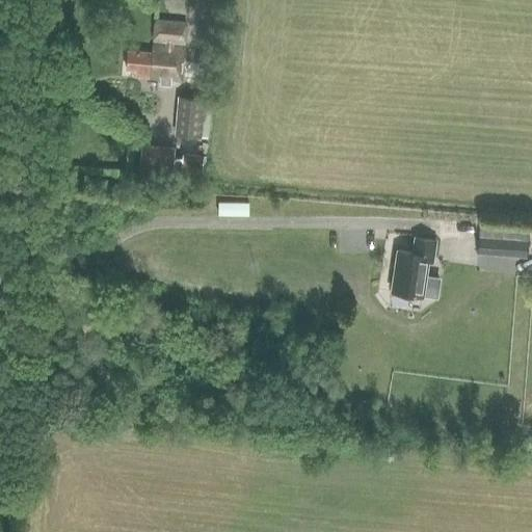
[(164,47),(151,46),(151,52),(126,50),(125,69),(133,70),(133,76),(159,78),(158,84),(168,85),(169,79),(180,80),(182,48),(170,47),(170,42),(182,43),(184,22),(153,20),(152,41),(164,42),(164,47)]
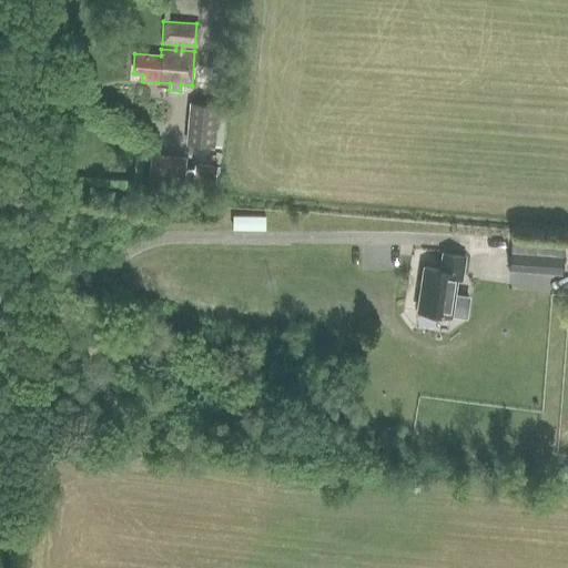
[(217,105),(189,103),(186,143),(214,145),(217,105)]
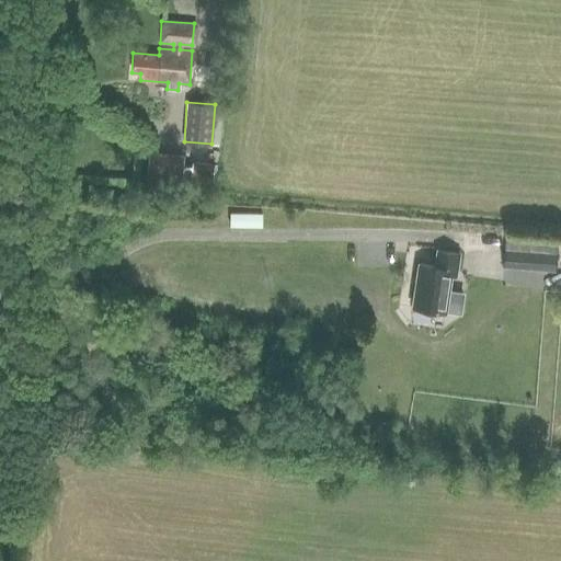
[(146,172),(182,171),(182,150),(146,152),(146,172)]
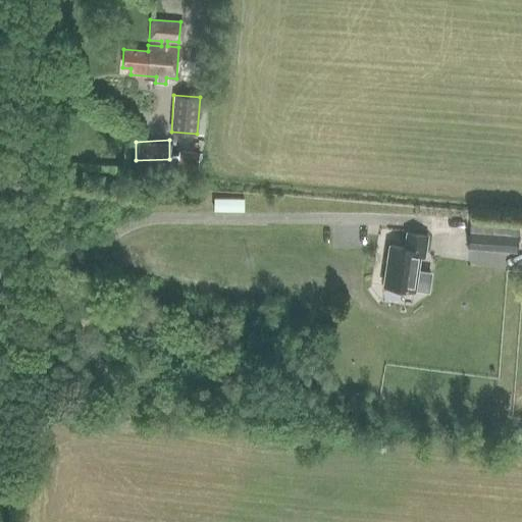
[(176,171),(197,173),(199,152),(178,150),(176,171)]
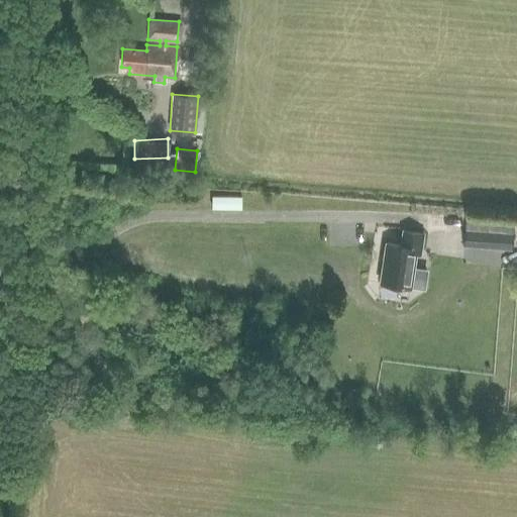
[(513,221),(466,218),(462,246),(511,249),(512,242),(513,221)]
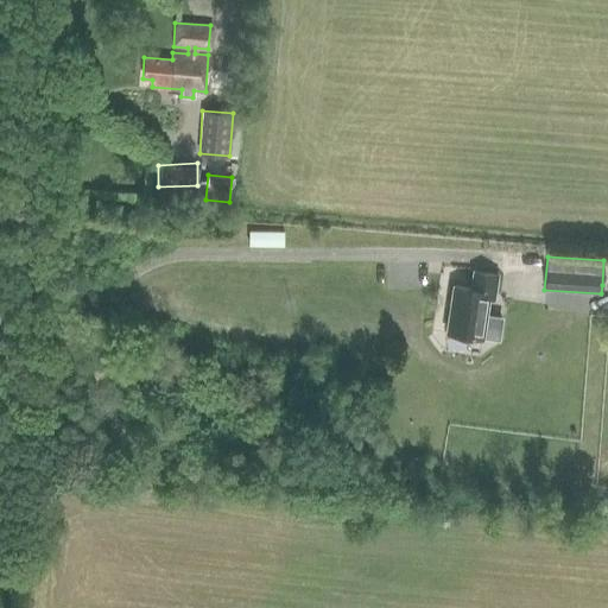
[(494,299),(496,274),(474,272),(472,289),(455,286),(449,333),(482,337),(487,298),(494,299)]
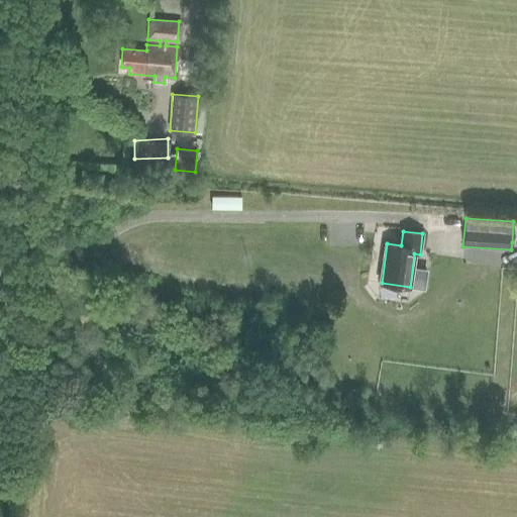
All buildings are outlined.
